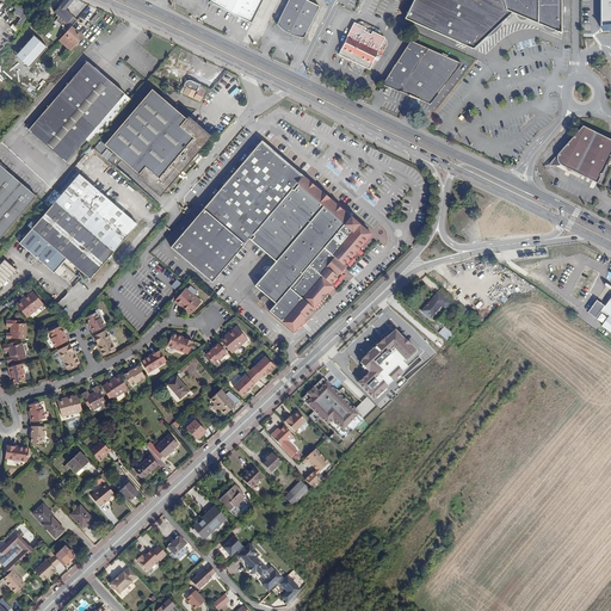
[(65,10),(72,0),(62,0),(53,12),(60,18),(57,20),(61,24),(63,20),(66,23),(72,16),(65,10)]
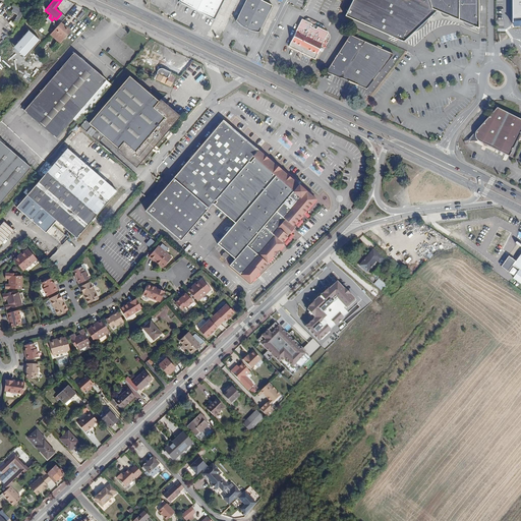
[(215,19),(224,0),(179,0),(179,2),(215,19)]
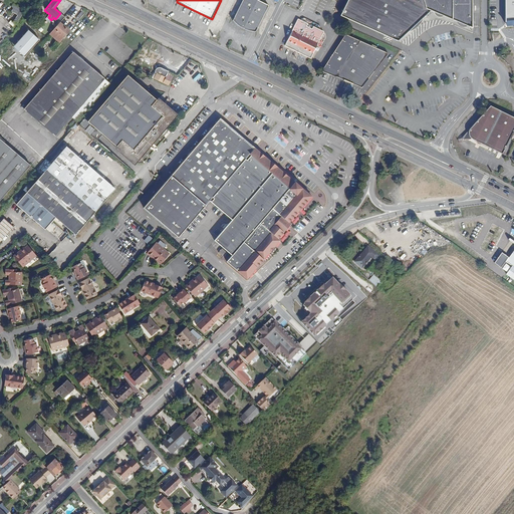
[(255,32),(268,5),(257,0),(242,0),(233,20),(235,23),(239,26),(243,28),(247,30),(250,31),(255,32)]
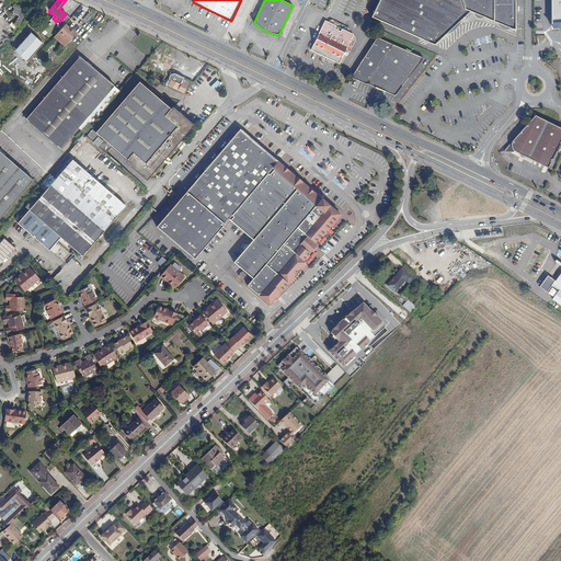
[(494,21),(493,0),(380,0),(373,18),(433,46),(470,11),(494,21)]
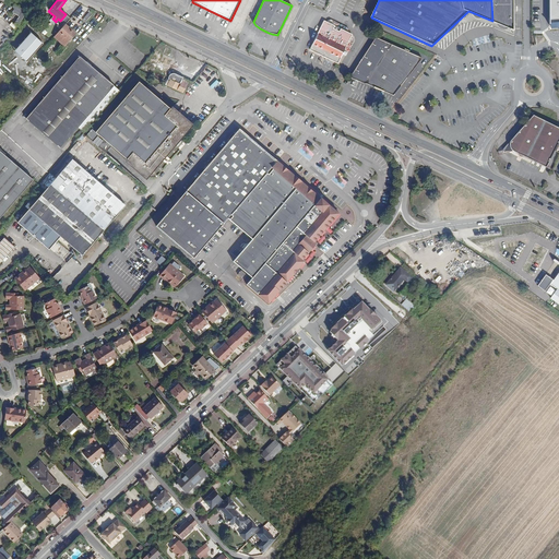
[(491,0),(492,21),(514,31),(513,0),(491,0)]
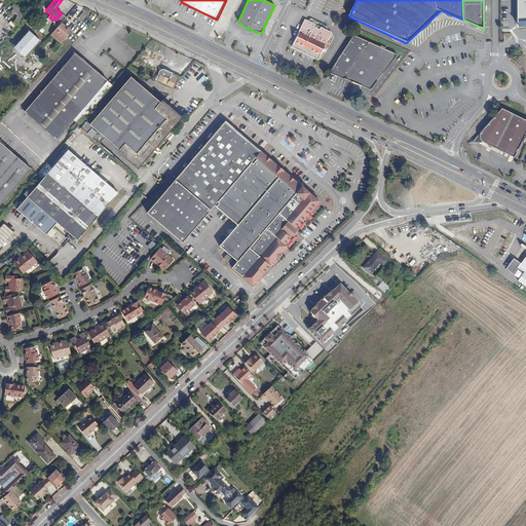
[(525,0),(516,0),(517,25),(525,24),(525,0)]
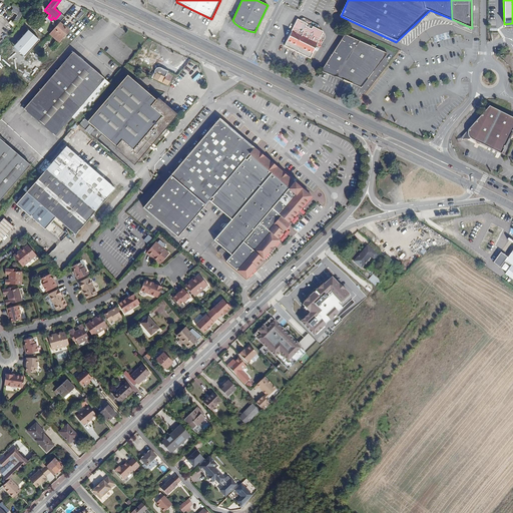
[(14,4),(8,15),(19,21),(25,10),(14,4)]
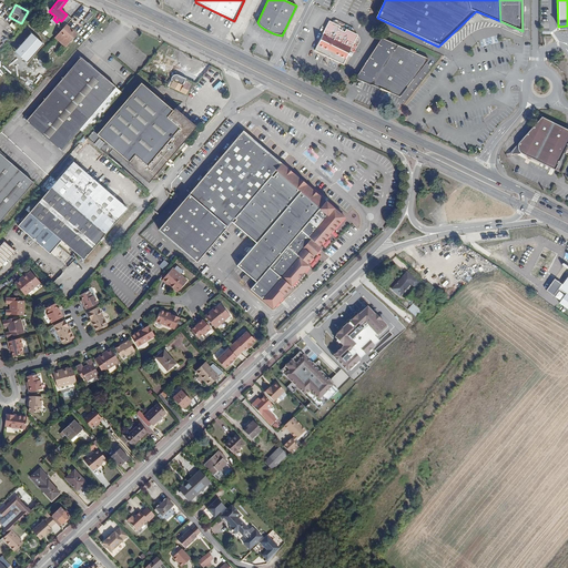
[(46,8),(42,6),(36,13),(34,13),(38,16),(46,8)]
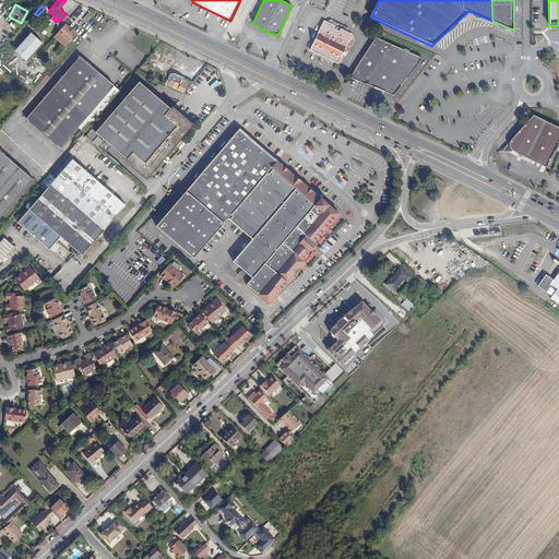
[(85,22),(96,11),(93,9),(83,20),(85,22)]
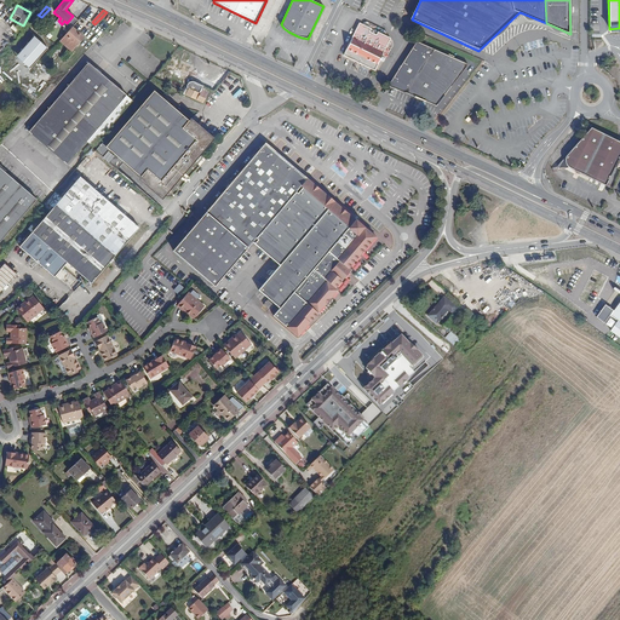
[(72,27),(78,19),(73,16),(67,23),(69,24),(72,27)]
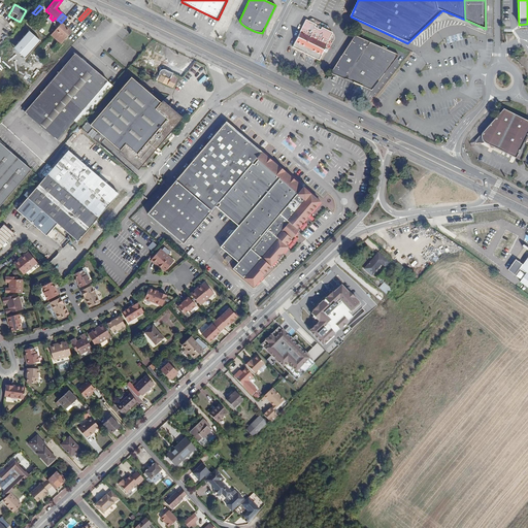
[(321,58),(334,31),(308,19),(294,45),(321,58)]
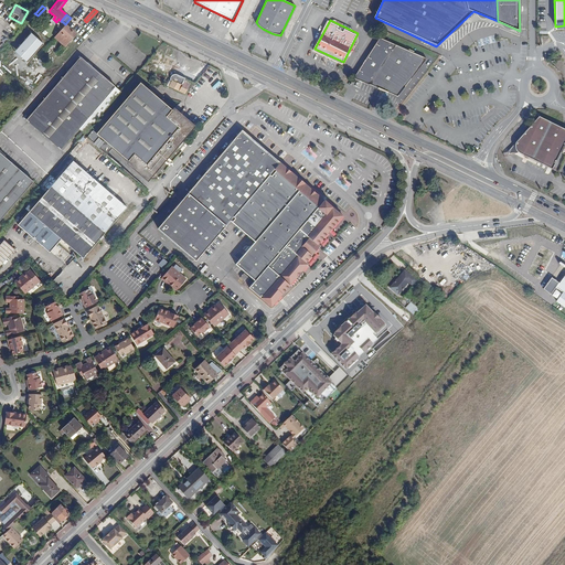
[(62,29),(54,36),(65,46),(76,33),(65,24),(62,29)]
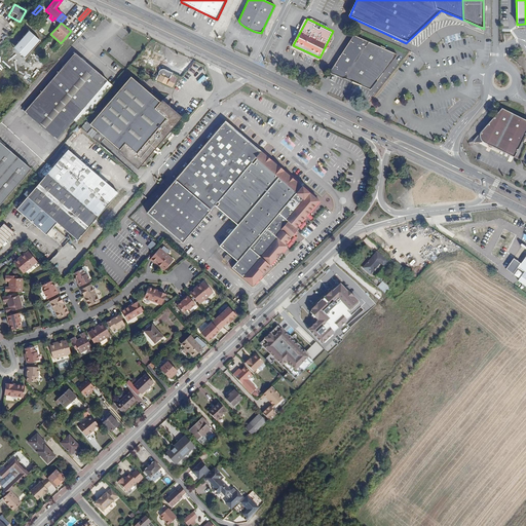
[(370,90),(397,54),(353,35),(330,73),(370,90)]
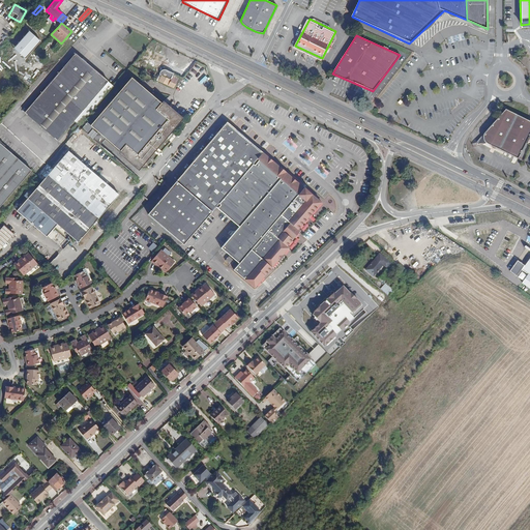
[(7,68),(11,72),(24,59),(17,53),(7,62),(10,64),(7,68)]
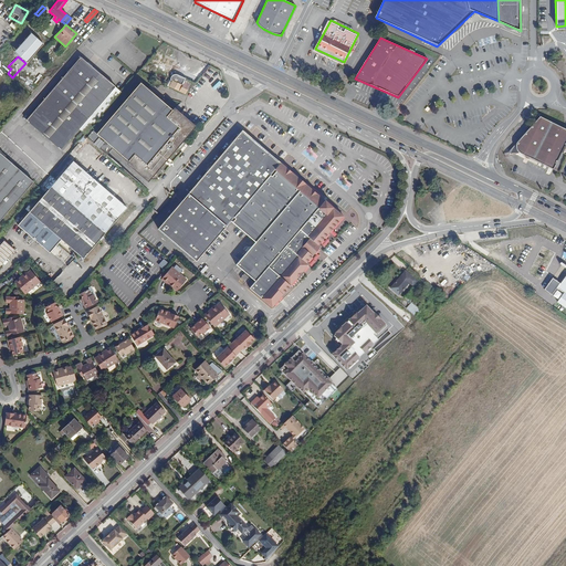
[(61,150),(79,130),(115,87),(81,58),(25,121),(61,150)]
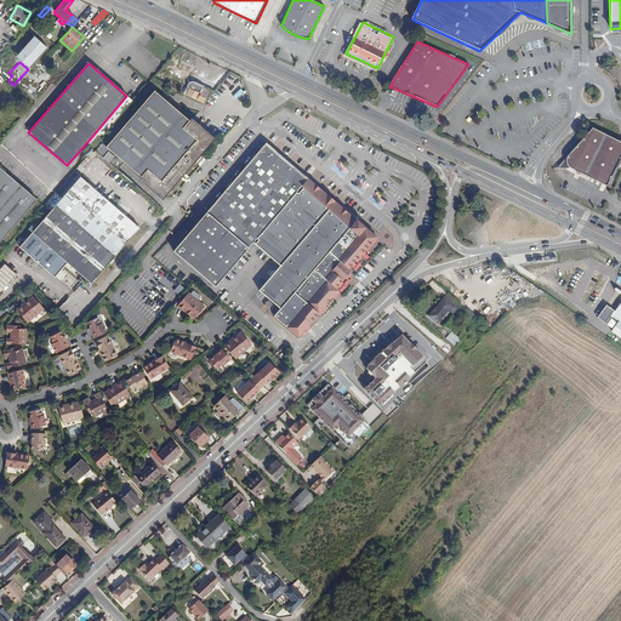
[(186,96),(203,104),(210,93),(201,90),(204,85),(194,81),(191,81),(188,83),(187,85),(187,87),(189,89),(186,96)]
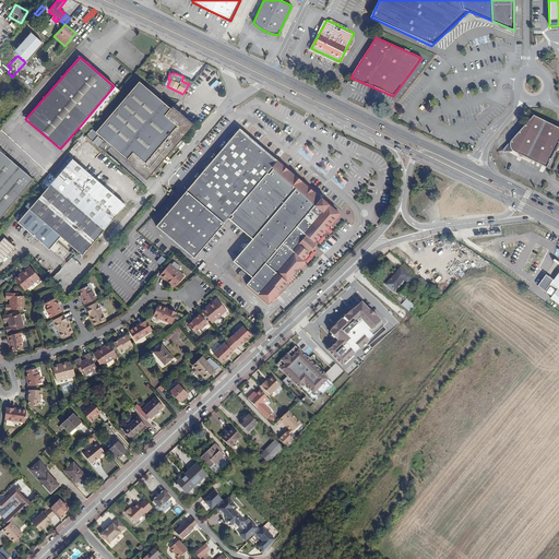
[(139,81),(96,131),(147,176),(190,125),(139,81)]
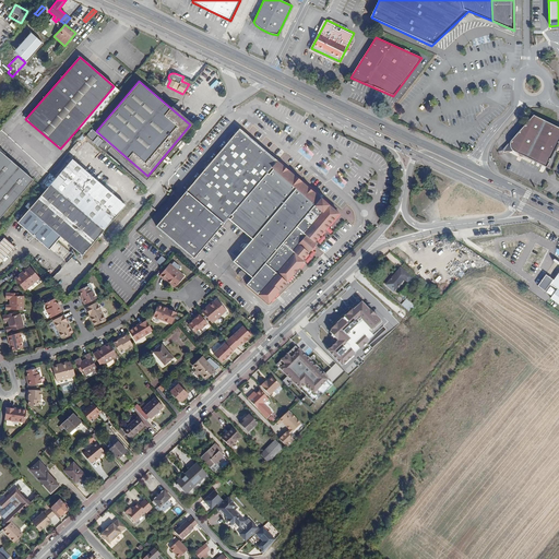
[(78,129),(83,133),(119,91),(114,86),(78,129)]
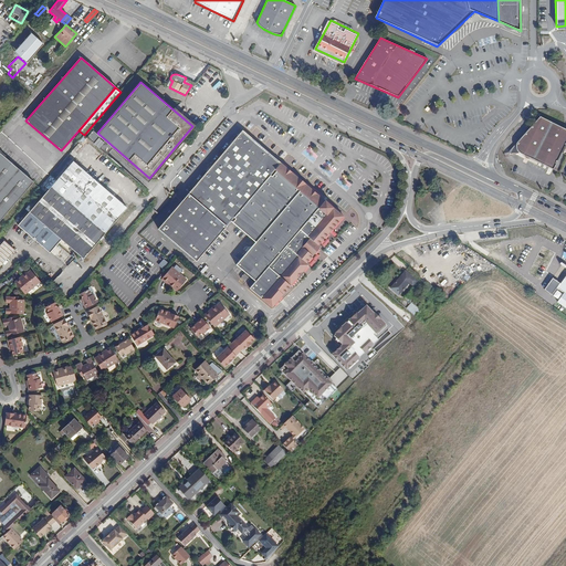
[(534,115),(531,112),(525,118),(530,122),(534,115)]
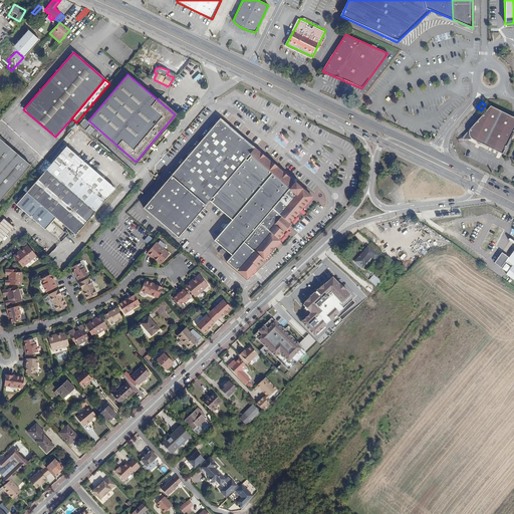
[(471,138),(472,139),(481,144),(485,145),(502,154),(513,129),(513,117),(501,111),(490,105),(470,130),(469,131),(469,135),(469,137),(471,138)]
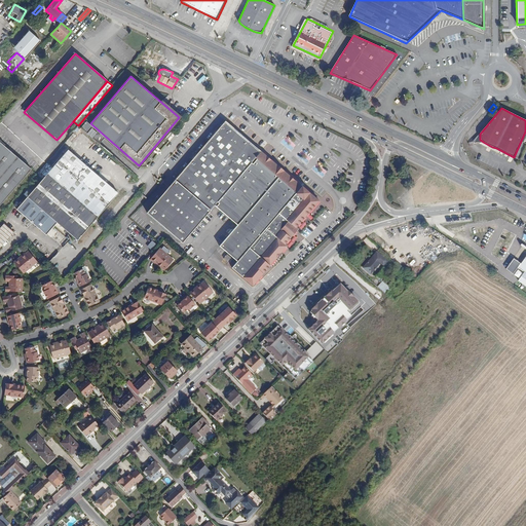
[(148,213),(182,242),(215,204),(261,151),(226,121),(148,213)]
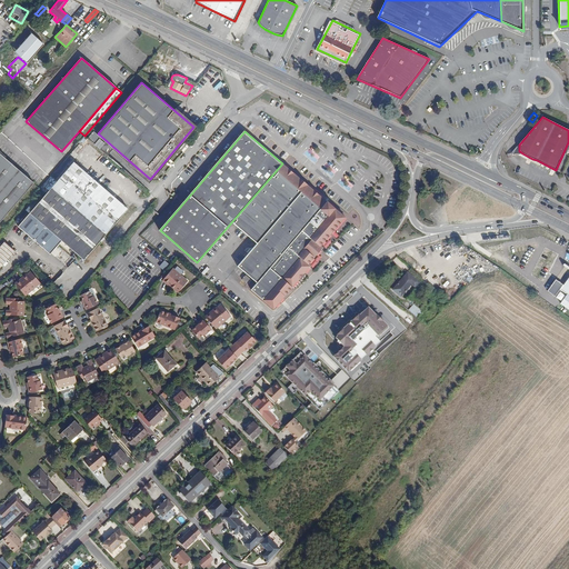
[(106,142),(100,138),(95,145),(100,149),(106,142)]
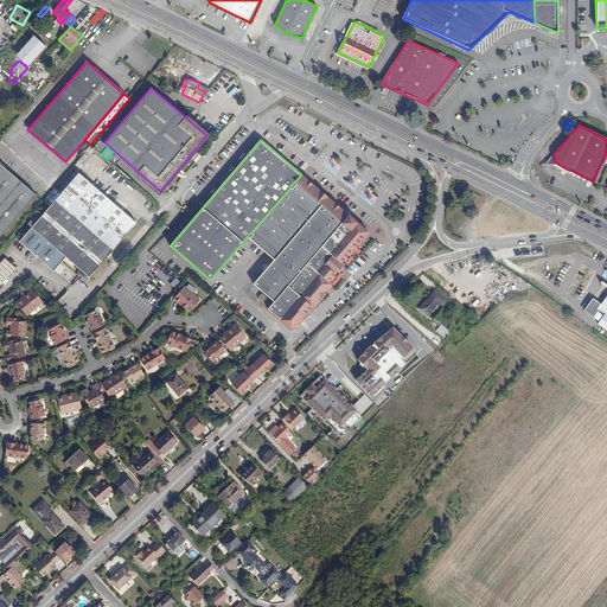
[(0,236),(36,196),(0,165),(0,236)]
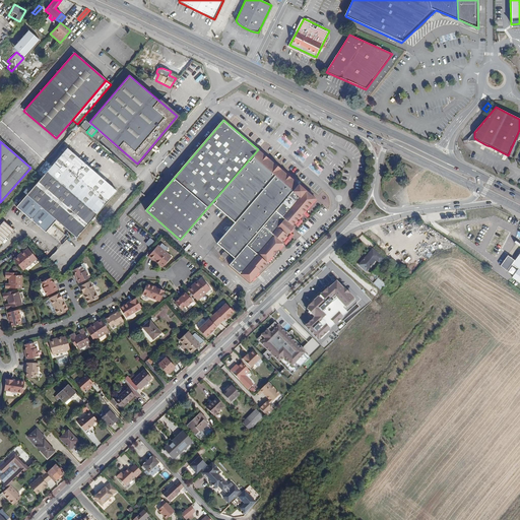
[(77,237),(117,190),(67,147),(27,194),(58,219),(77,237)]
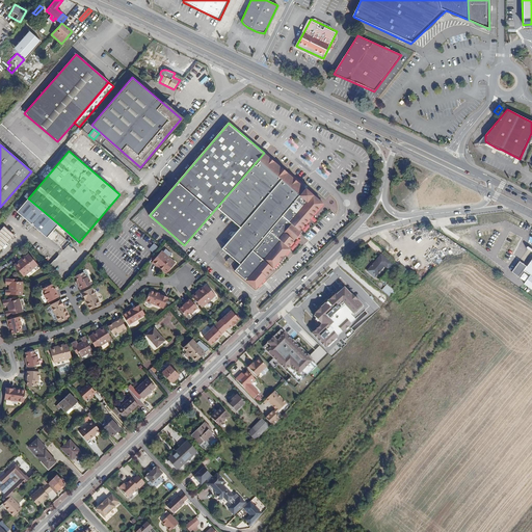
[(280,166),(264,153),(217,207),(240,227),(222,248),(240,264),(235,270),(257,288),(291,248),(289,246),(301,232),(299,230),(302,227),(323,203),(306,187),(306,188),(281,166),(280,166)]
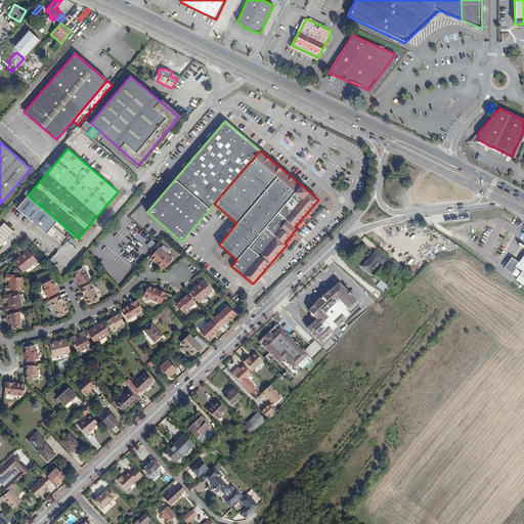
[(58,221),(28,195),(17,208),(48,233),(58,221)]
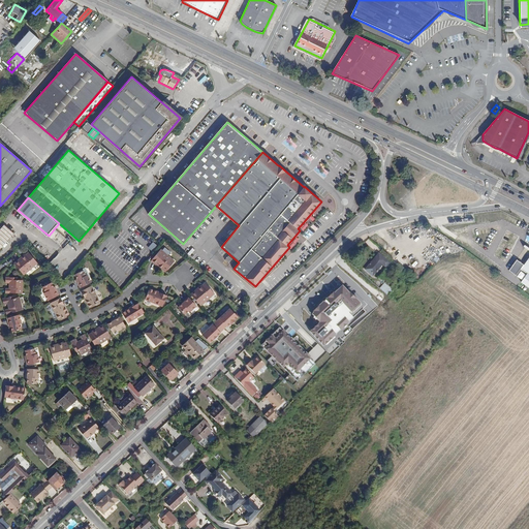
[(0,248),(13,232),(4,225),(0,230),(0,248)]
